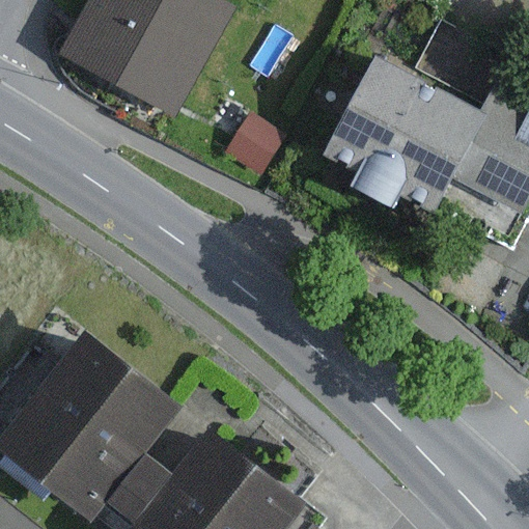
[(175,117),(237,5),(227,0),(87,0),(58,53),(175,117)]
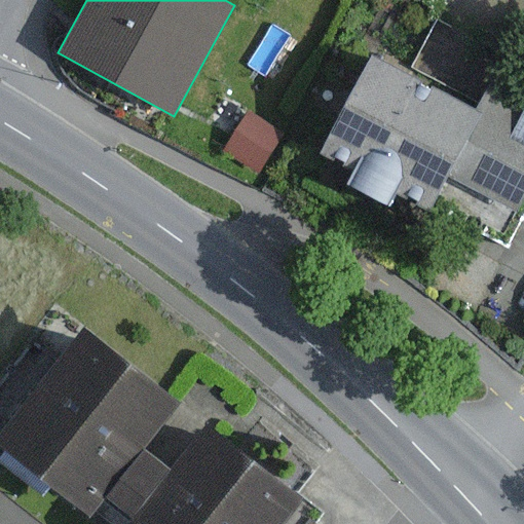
[(523,70),(502,60),(506,54),(435,17),(409,67),(478,104),(475,109),(372,54),(320,152),(353,170),(347,183),(388,204),(396,191),(429,209),(447,176),(516,212),(523,195),(523,70)]
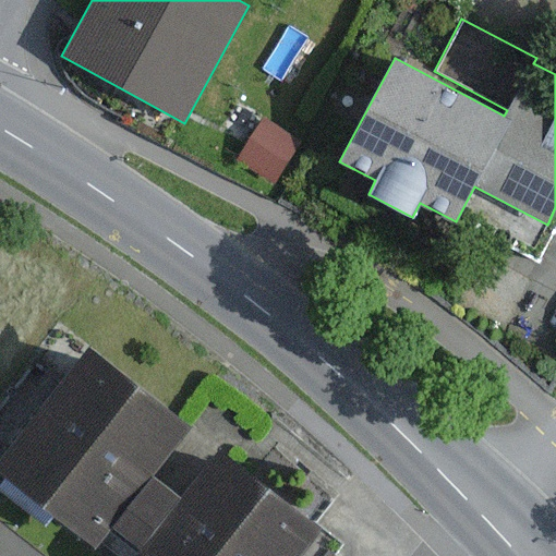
[(300,139),(262,116),(234,160),(273,183),(300,139)]
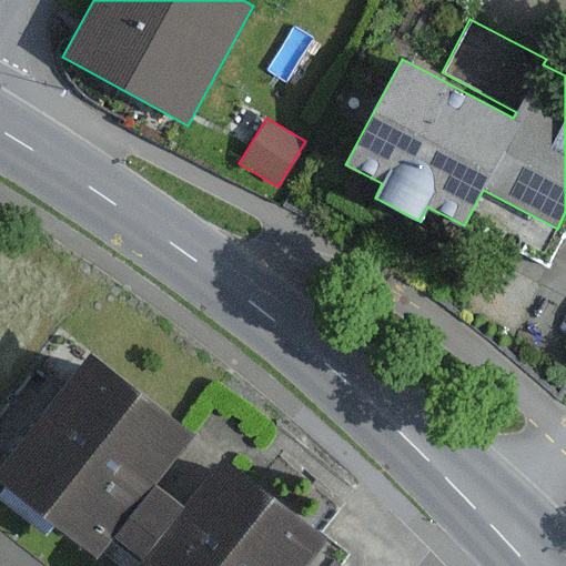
[(198,432),(92,350),(0,465),(0,483),(98,558),(118,534),(148,558),(187,506),(158,483),(198,432)]
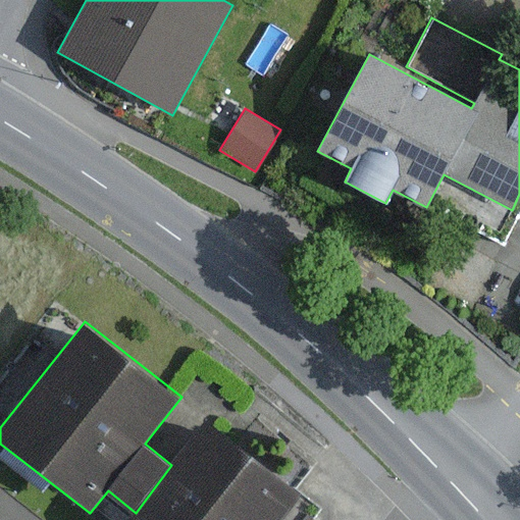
[(204,421),(171,465),(136,513),(131,519),(274,519),(298,489),(204,421)]
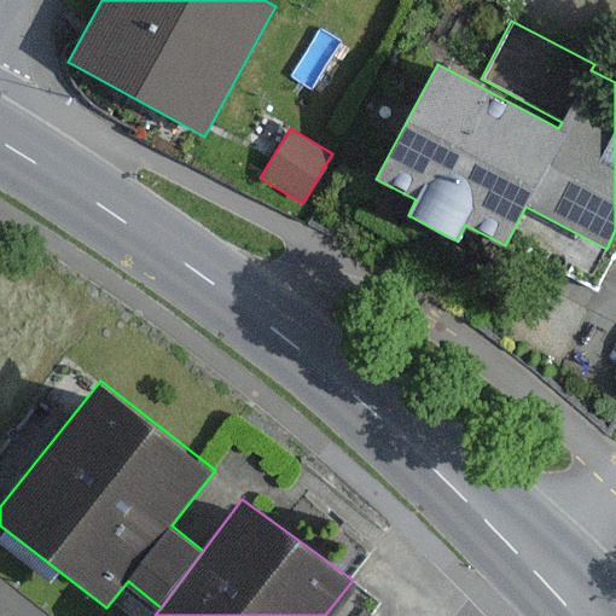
All buildings are outlined.
